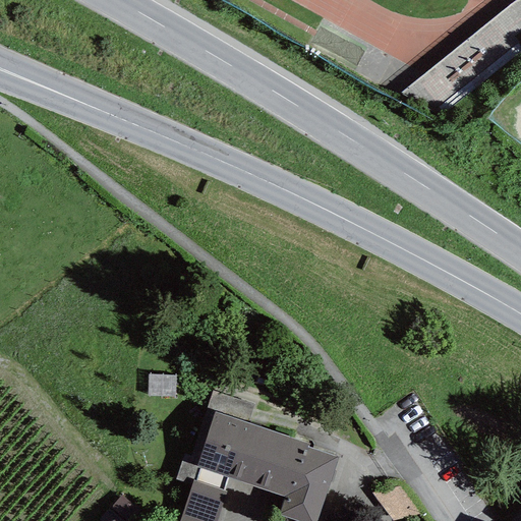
[(175,375),(148,375),(148,396),(175,397),(175,375)]
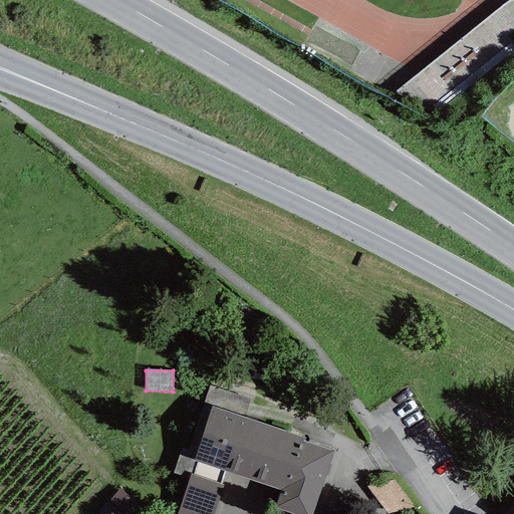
[(209,387),(204,403),(244,416),(249,400),(209,387)]
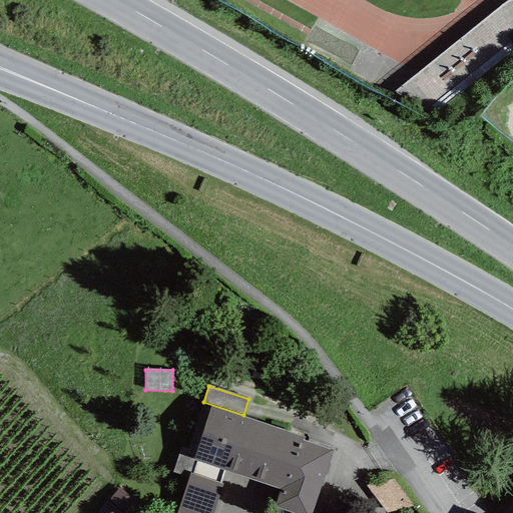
[(305,437),(210,407),(193,460),(280,487),(274,507),(293,512),(313,512),(333,451),(304,442),(305,437)]
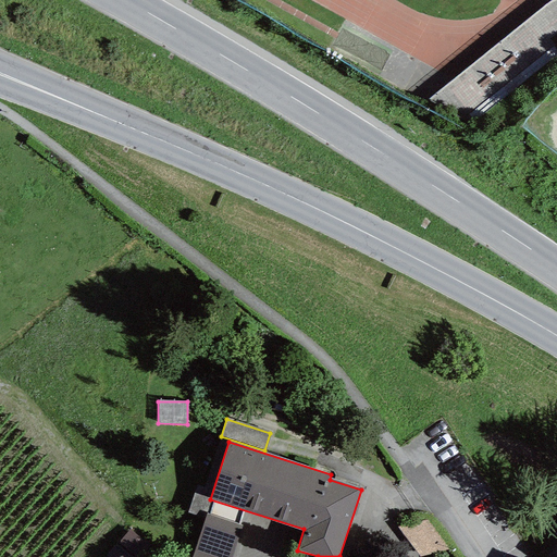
[(231,556),(242,525),(206,515),(192,556),(231,556)]
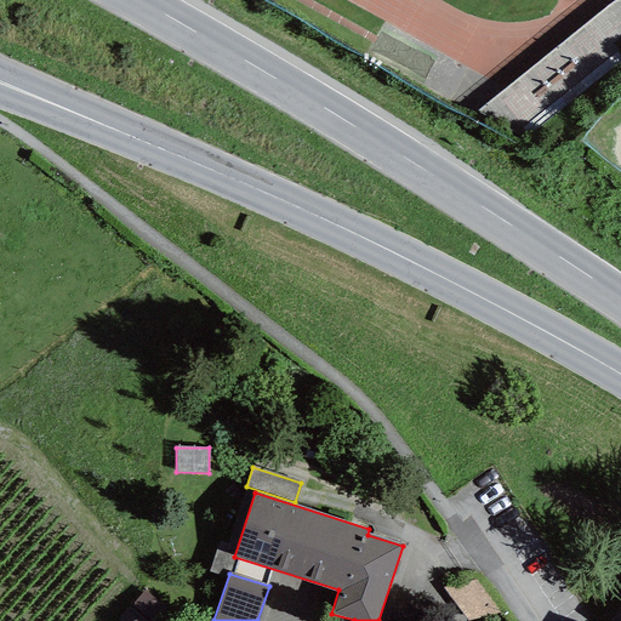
[(477,581),(443,587),(467,620),(497,611),(477,581)]
